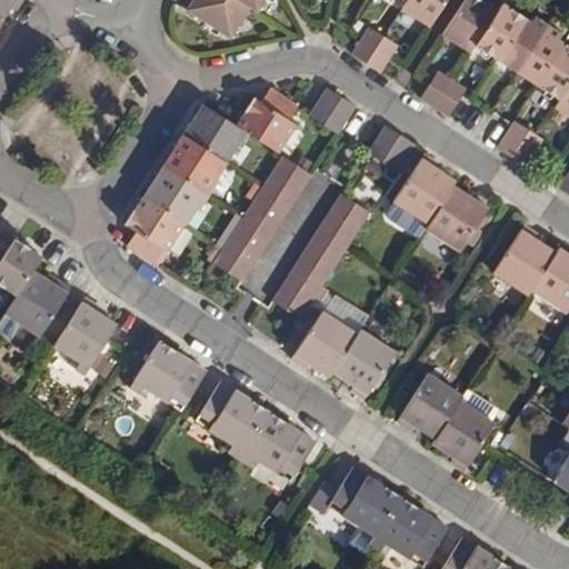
[(23,0),(0,0),(0,19),(3,22),(16,3),(20,6),(23,0)]
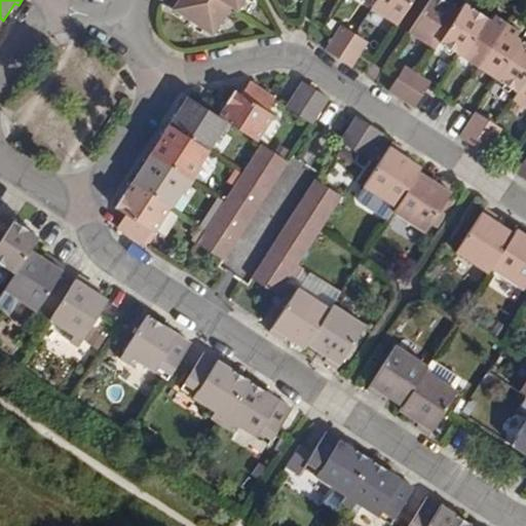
[(229,5),(220,0),(176,0),(171,8),(212,34),(229,5)]
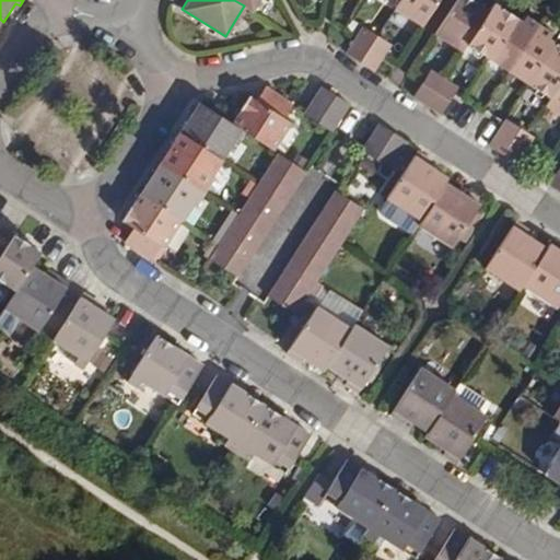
[(234,0),(244,6),(251,10),(257,0),(234,0)]
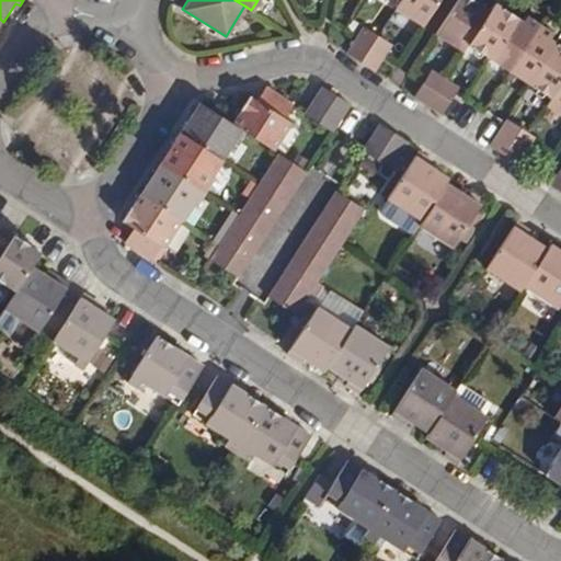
[(400,0),(396,8),(423,24),(437,2),(438,0),(400,0)]
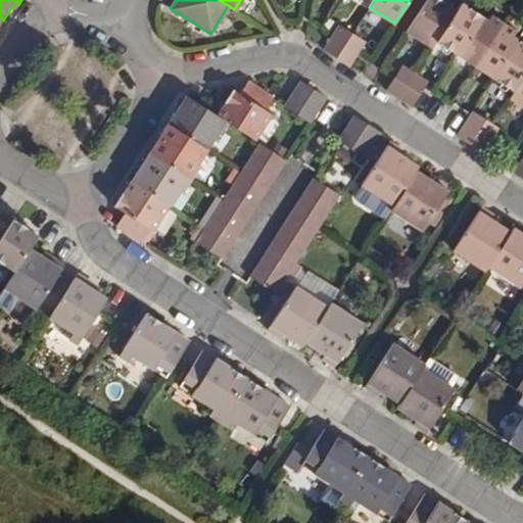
[(431,47),(436,40),(456,9),(444,3),(444,1),(442,0),(425,0),(406,31),(431,47)]
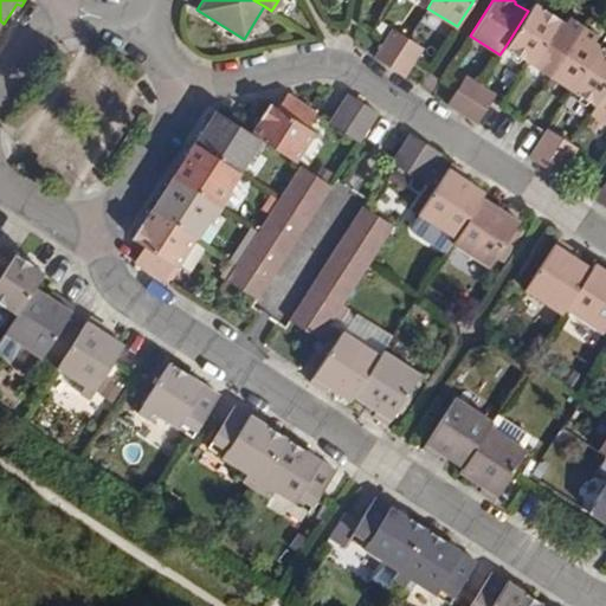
[(529,59),(555,18),(556,17),(541,6),(540,8),(533,4),(528,11),(505,46),(528,62),(529,59)]
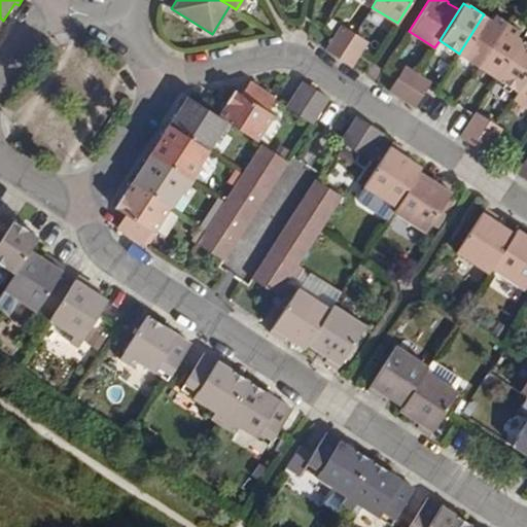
[(481,64),(507,23),(494,13),(490,21),(483,15),(460,51),(481,64)]
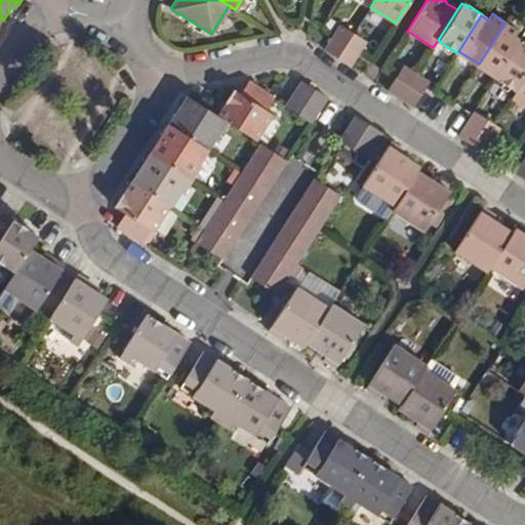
[(517,30),(506,23),(479,64),(497,76),(520,41),(513,36),(517,30)]
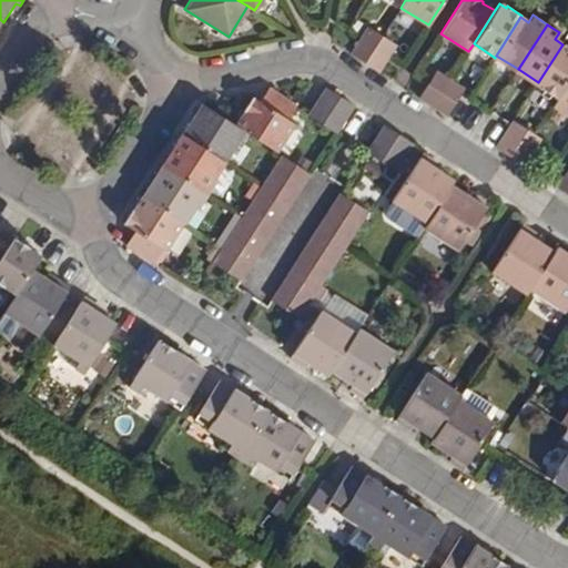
[(351,54),(365,63),(383,34),(369,26),(351,54)]
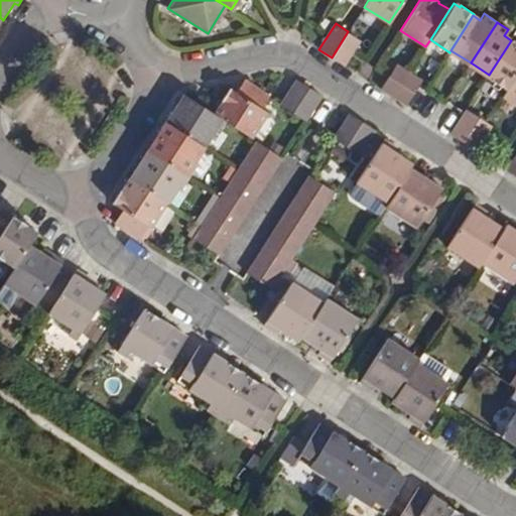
[(348,31),(332,57),(345,66),(361,39),(348,31)]
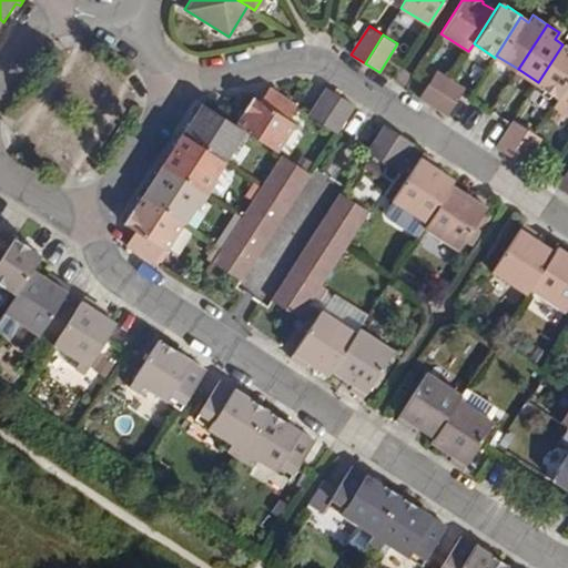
[(537,83),(558,98),(567,81),(567,46),(564,42),(563,44),(538,82),(537,83)]
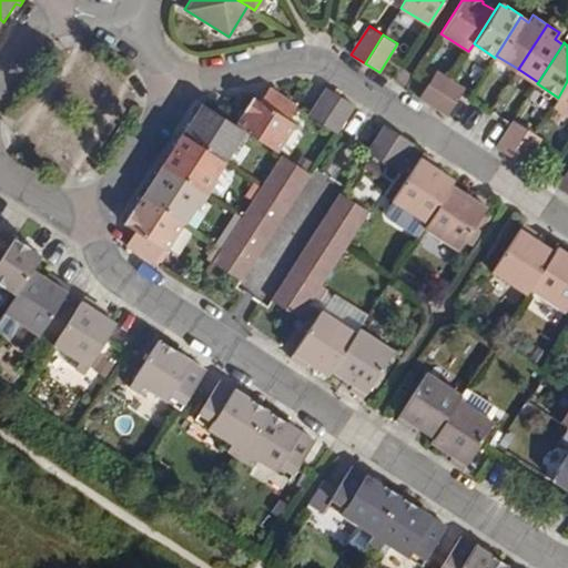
[(433,107),(450,79),(437,70),(419,98),(433,107)]
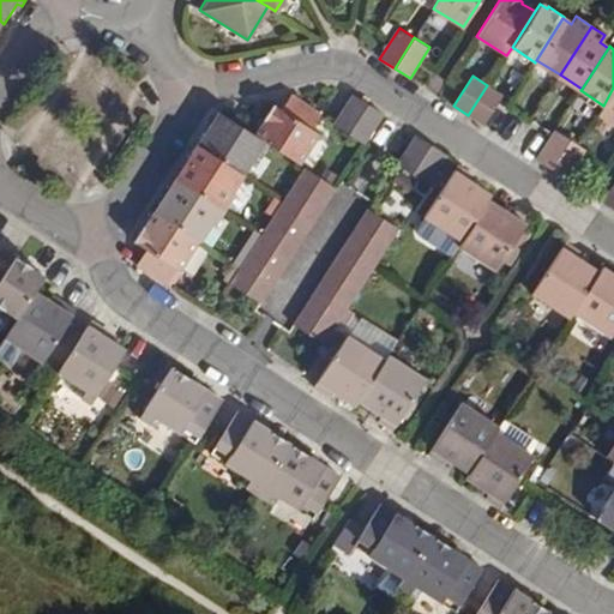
[(504,96),(487,85),(468,115),(485,127),(504,96)]
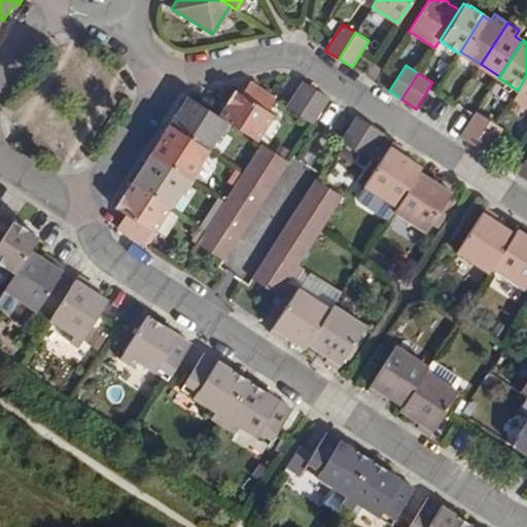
[(526,75),(518,91),(513,98),(526,107),(526,75)]
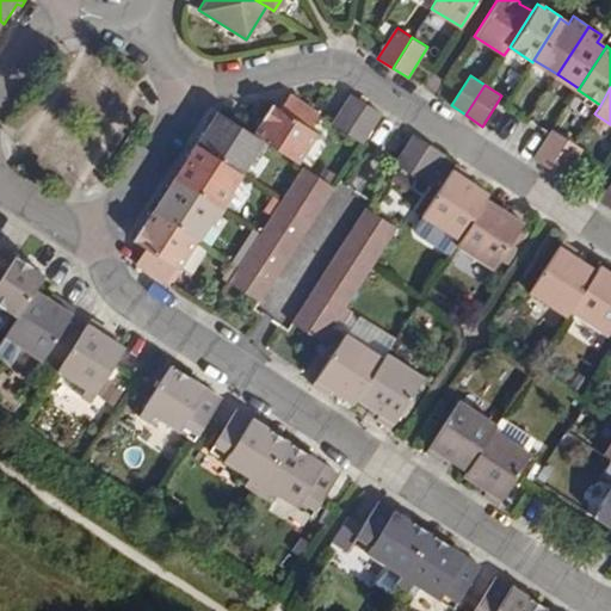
[(253,137),(263,143),(296,166),(316,136),(306,130),(316,113),(288,96),(278,111),(270,105),(260,119),(263,123),(253,137)]
